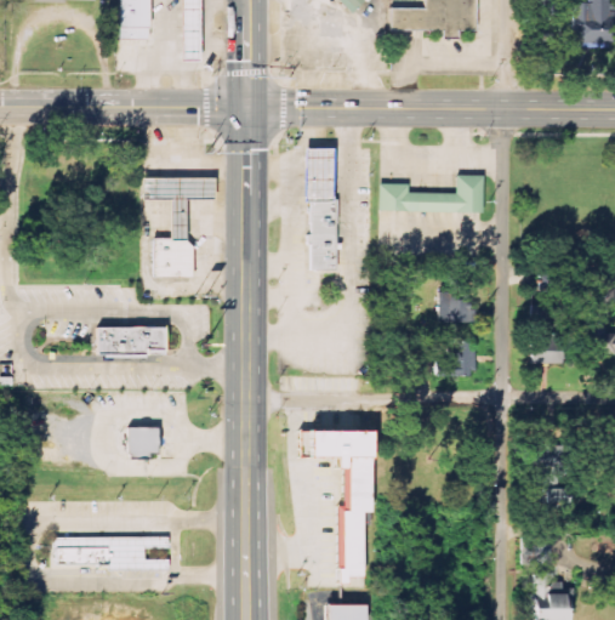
[(120,0),(121,41),(151,41),(149,0),(120,0)]
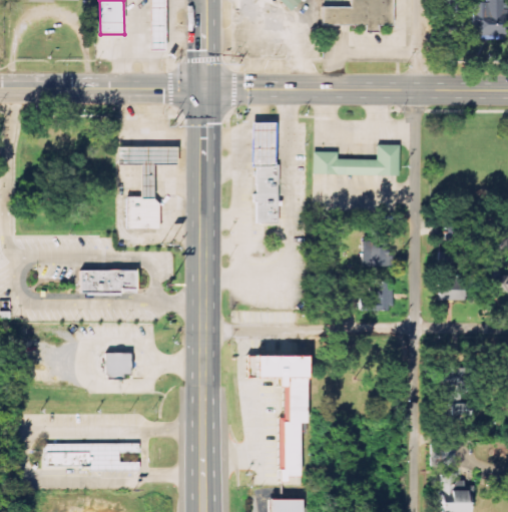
[(151,0),(152,53),(166,52),(165,0),(151,0)]
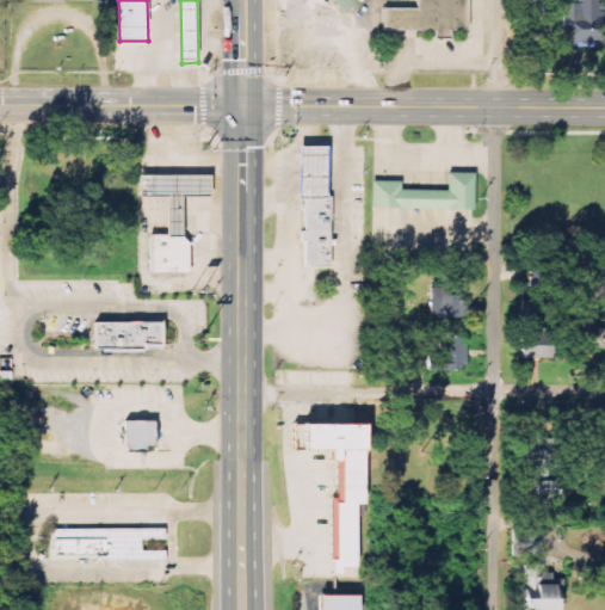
[(338,0),(352,13),(364,0),(338,0)]
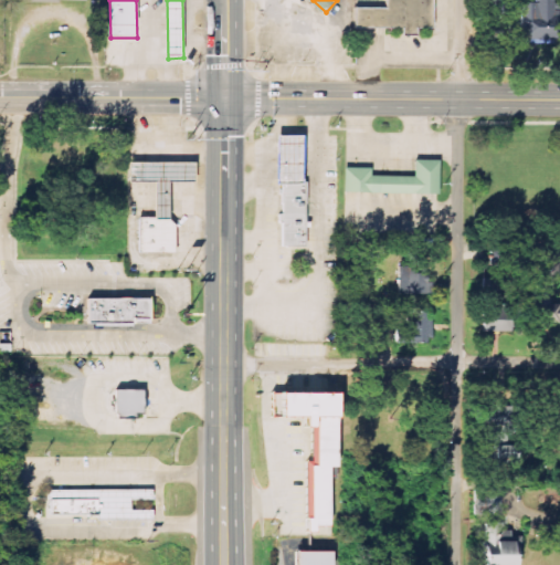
[(356,6),(388,7),(388,0),(434,0),(434,29),(356,28),(356,6)]
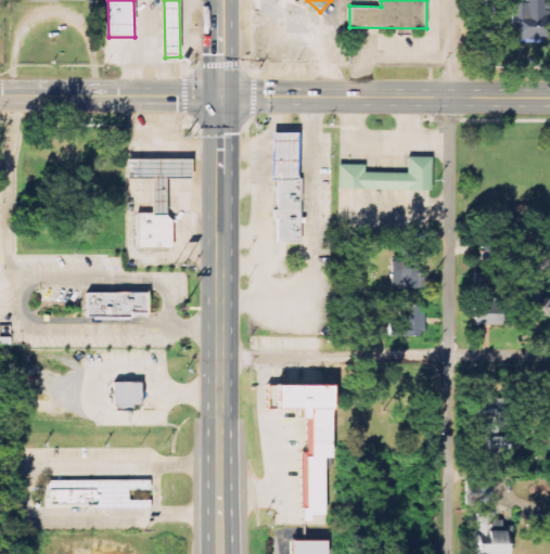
[(515,0),(515,40),(545,40),(544,0),(515,0)]
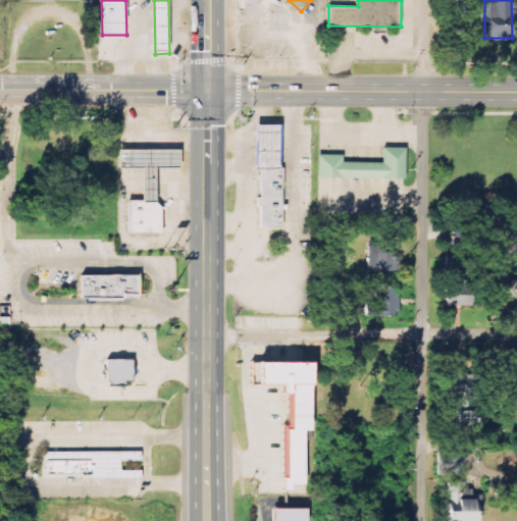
[(264,125),(289,125),(289,169),(264,169),(264,125)]
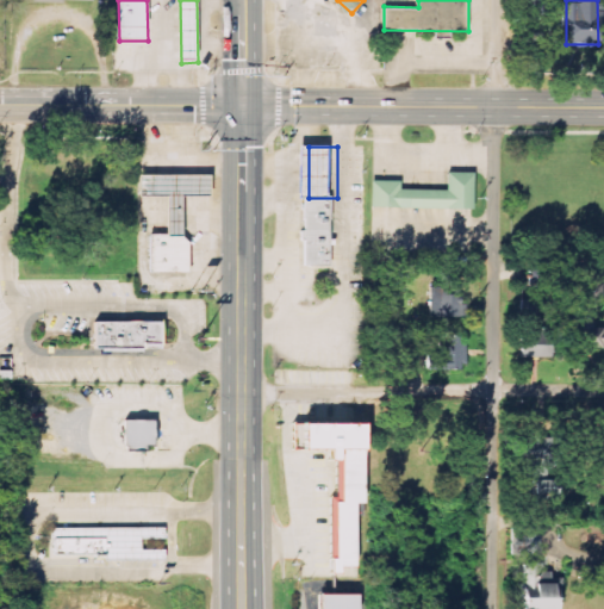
[(449,188),(402,188),(402,180),(372,179),(372,206),(475,207),(475,171),(449,171),(449,188)]
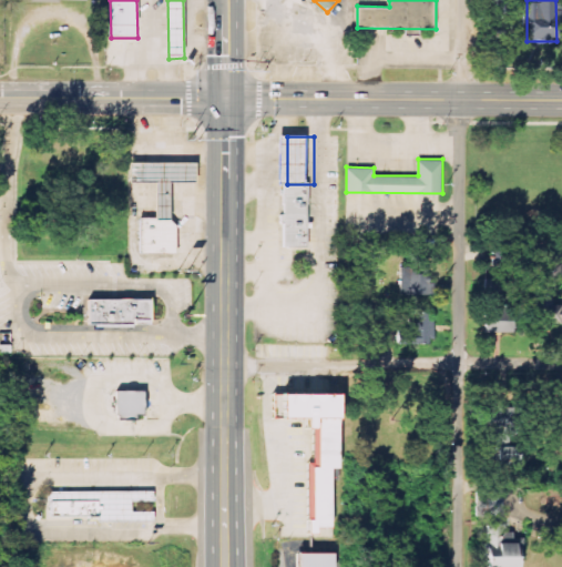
[(145,160),(144,179),(160,179),(160,218),(173,218),(173,182),(198,182),(198,160),(145,160)]
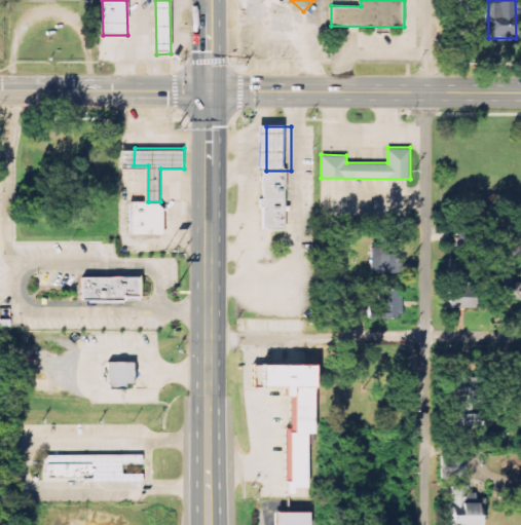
[(292,228),(268,228),(268,172),(292,172),(292,228)]
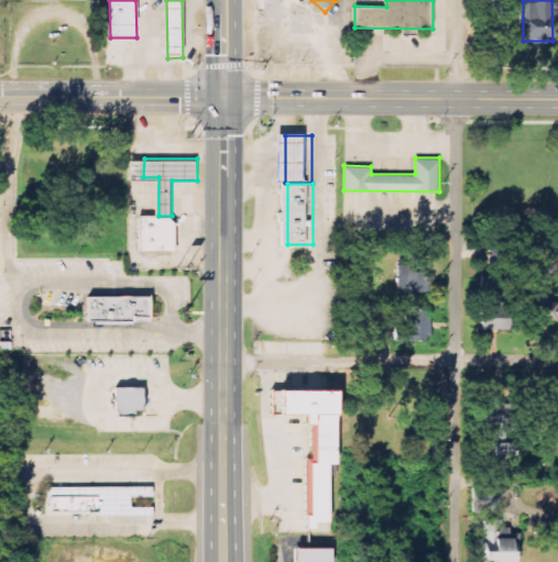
[(172,216),(179,223),(179,250),(144,250),(144,216),(159,216),(172,216)]
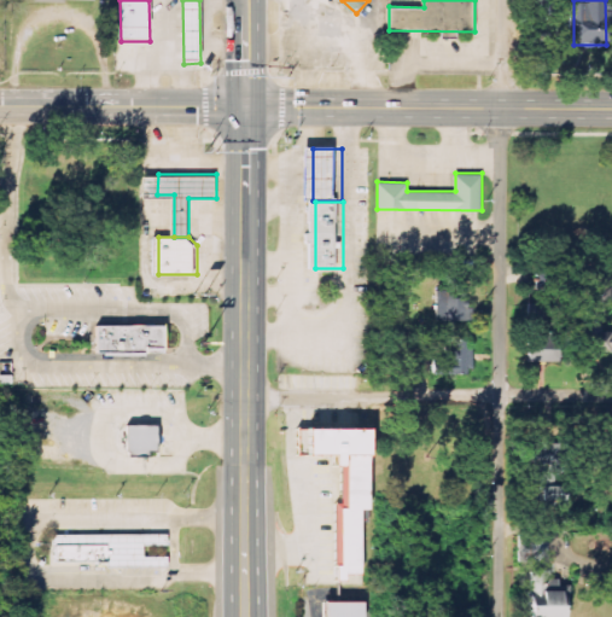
[(611,274),(587,274),(586,351),(611,351),(611,330),(608,330),(610,306),(611,306),(611,274)]
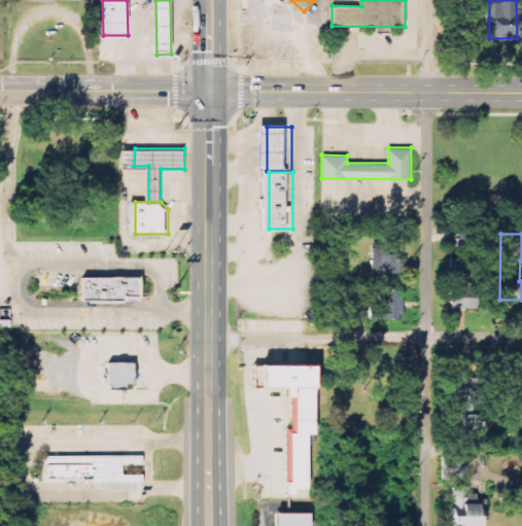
[(404,273),(404,242),(375,242),(375,273),(404,273)]
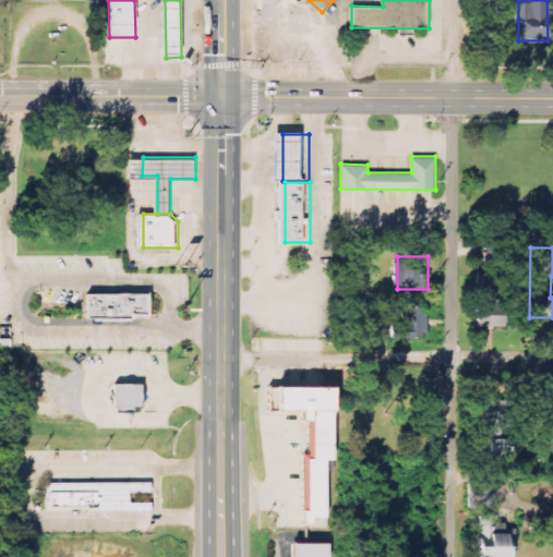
[(157,294),(97,295),(97,318),(157,318),(157,294)]
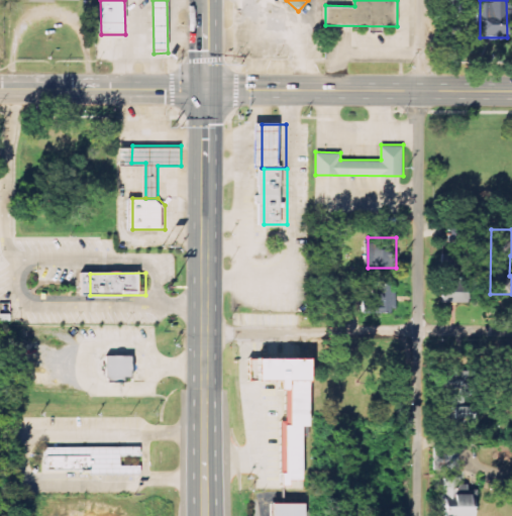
[(363,284),(363,312),(397,312),(397,284),(363,284)]
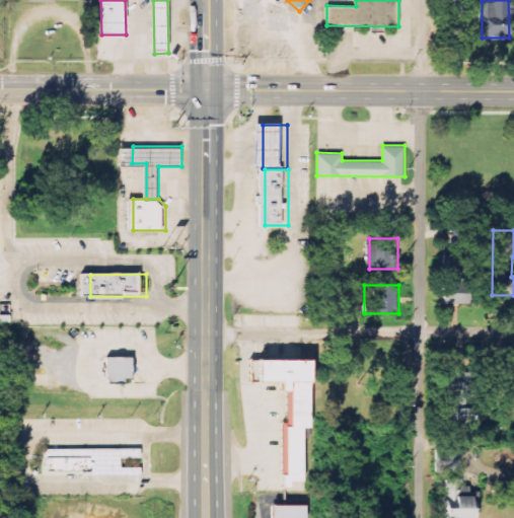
[(472,294),(447,293),(446,303),(472,304),(472,294)]
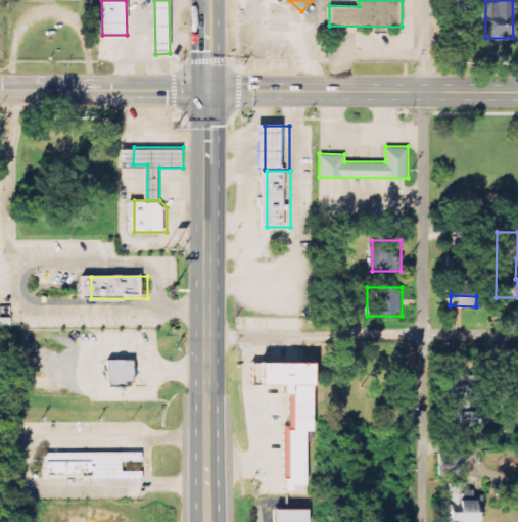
[(141,360),(115,360),(115,382),(118,382),(118,385),(134,385),(134,381),(141,382),(141,360)]
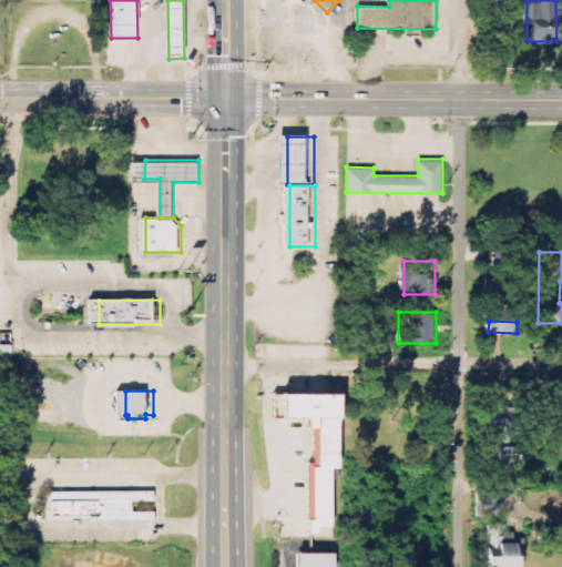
[(341,395),(277,395),(277,418),(309,418),(309,428),(316,428),(316,463),(312,463),(313,534),(319,534),(319,527),(334,527),(334,469),(341,469),(341,395)]
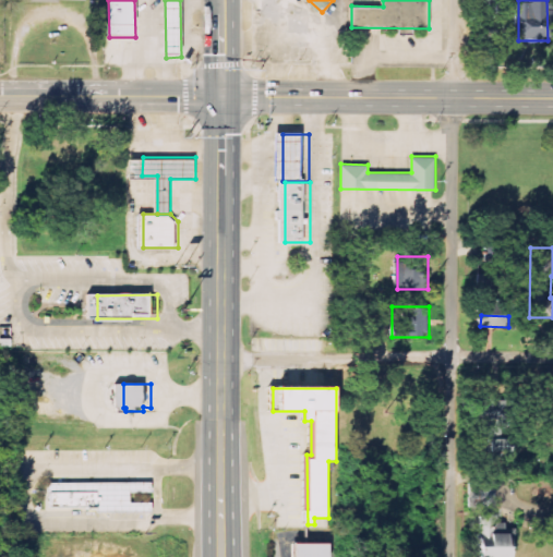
[(476,419),(500,418),(499,400),(476,401),(476,419)]
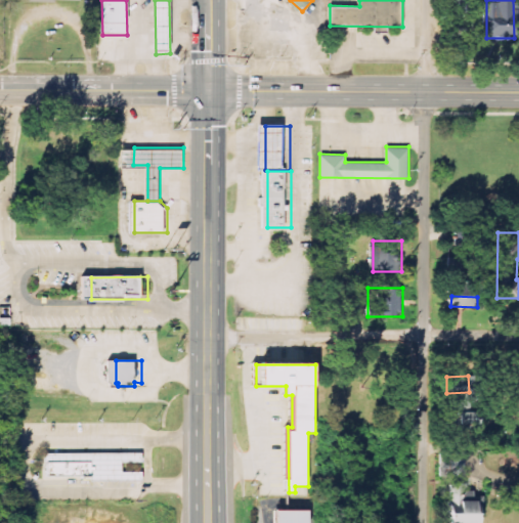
[(483,427),(483,412),(456,412),(456,426),(483,427)]
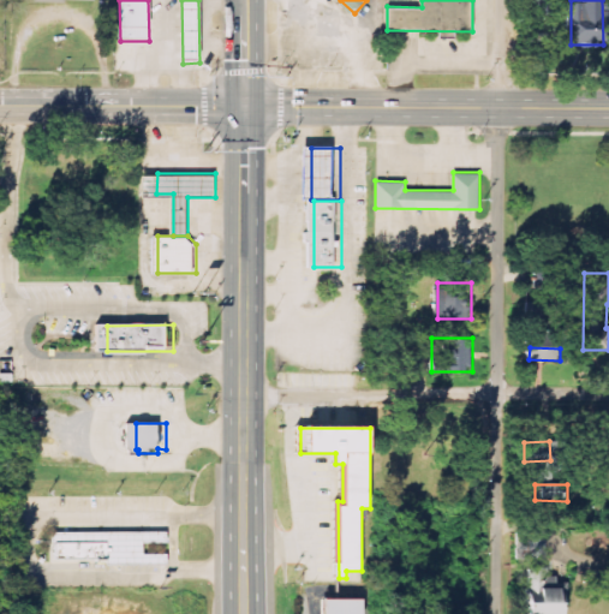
[(550,560),(550,532),(529,532),(530,560),(550,560)]
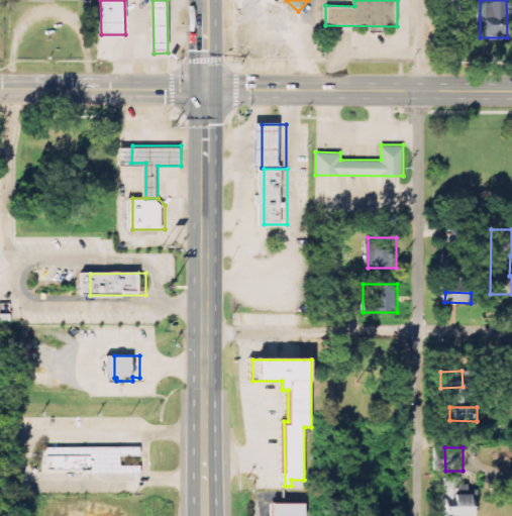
[(97,456),(55,456),(55,470),(97,470),(97,465),(100,465),(100,460),(97,460),(97,456)]
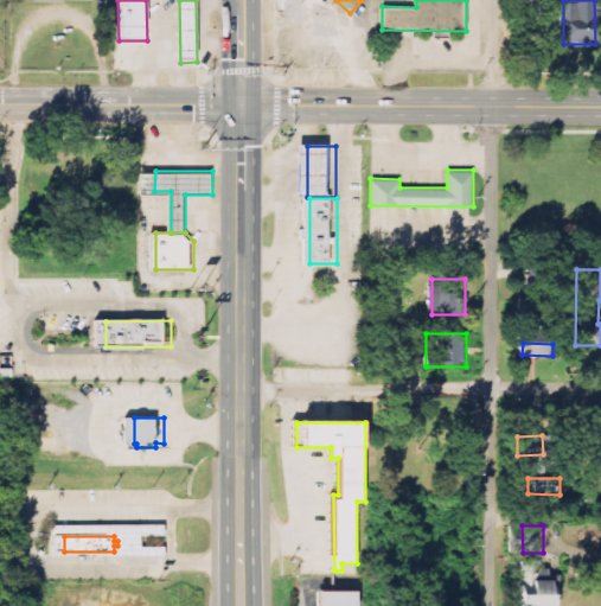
[(557,605),(557,569),(545,569),(545,561),(523,561),(524,605),(557,605)]
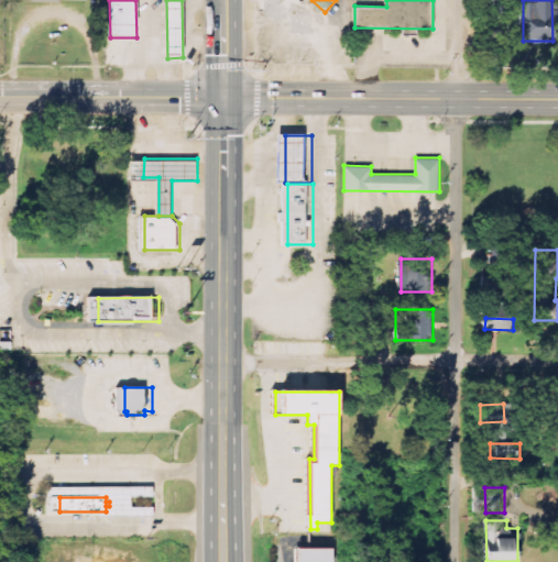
[(299,561),(337,561),(337,548),(299,549),(299,561)]
